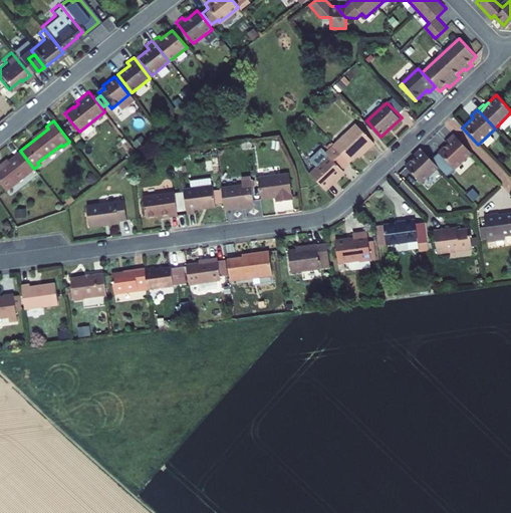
[(358,123),(336,144),(351,161),(358,154),(367,146),(370,148),(376,142),(358,123)]
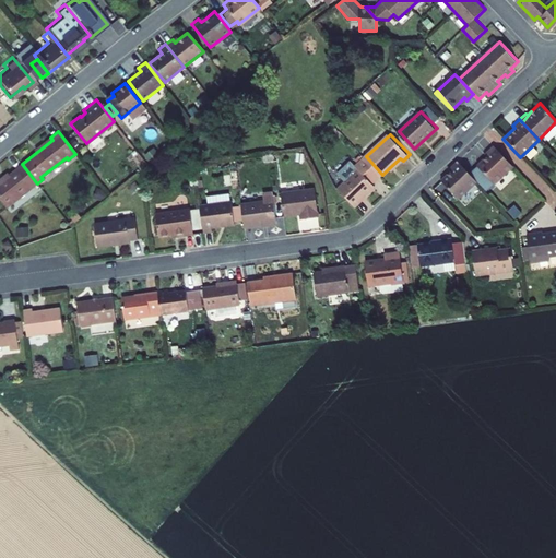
[(491,145),(486,150),(493,158),(498,153),(491,145)]
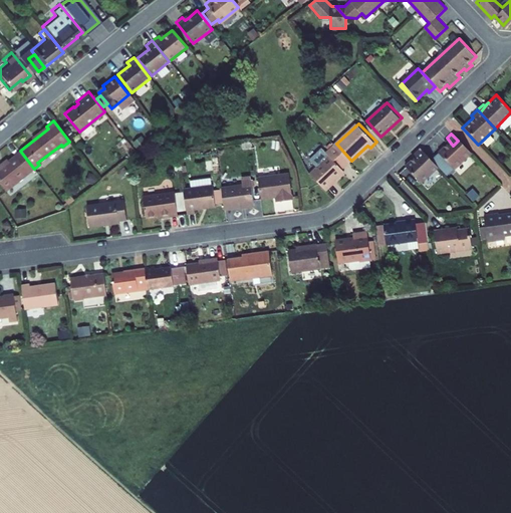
[(453,146),(447,138),(445,140),(448,143),(437,154),(453,170),(470,154),(458,141),(453,146)]
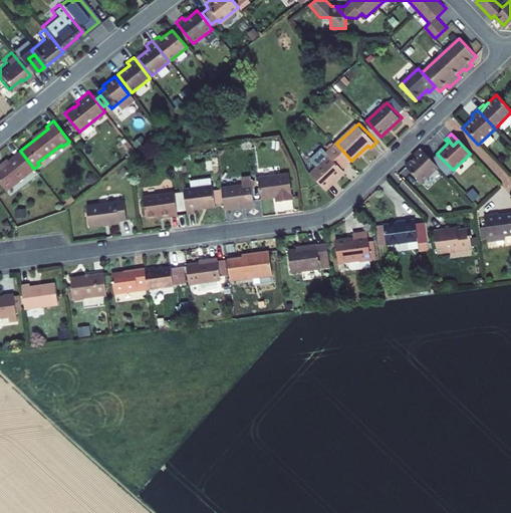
[(330,155),(311,174),(325,189),(344,172),(343,170),(351,161),(336,144),(327,152),(330,155)]
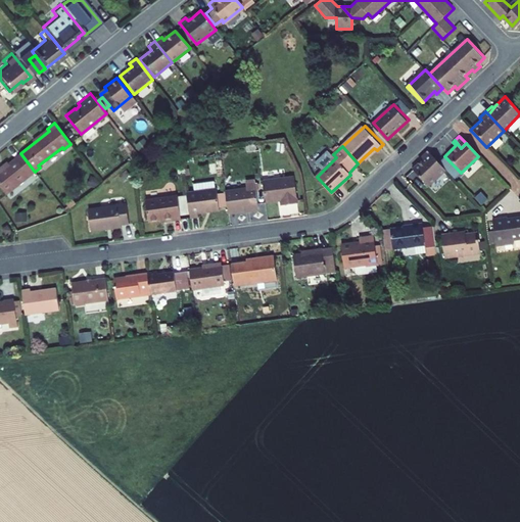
[(368,159),(377,150),(374,148),(365,156),(368,159)]
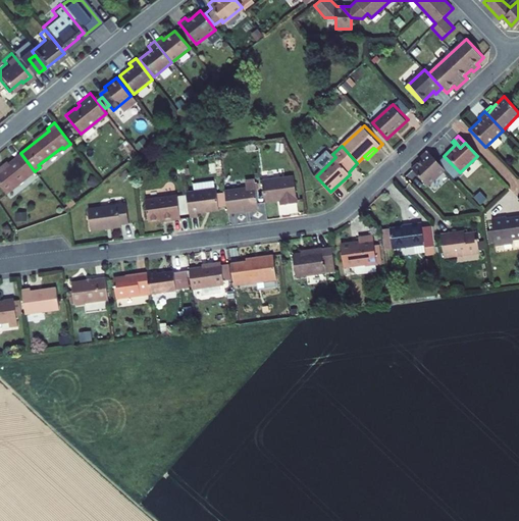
[(425,187),(442,169),(423,151),(417,156),(419,159),(408,169),(425,187)]
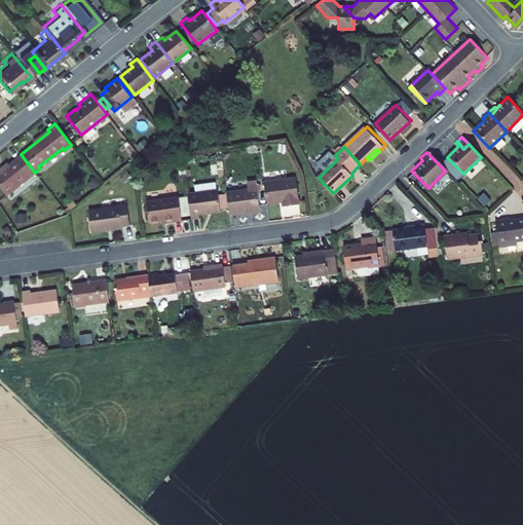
[(34,172),(21,154),(0,170),(0,188),(4,194),(34,172)]
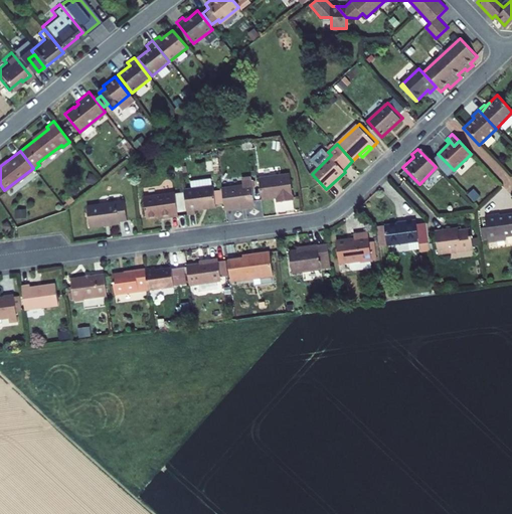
[(290,174),(258,178),(261,199),(276,198),(277,203),(294,201),(290,174)]
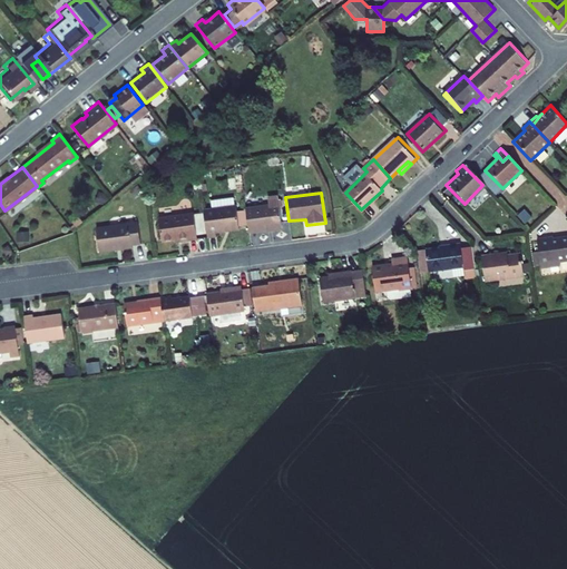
[(215,233),(222,233),(238,229),(235,207),(234,207),(233,197),(208,200),(209,209),(203,211),(207,238),(216,237),(215,233)]
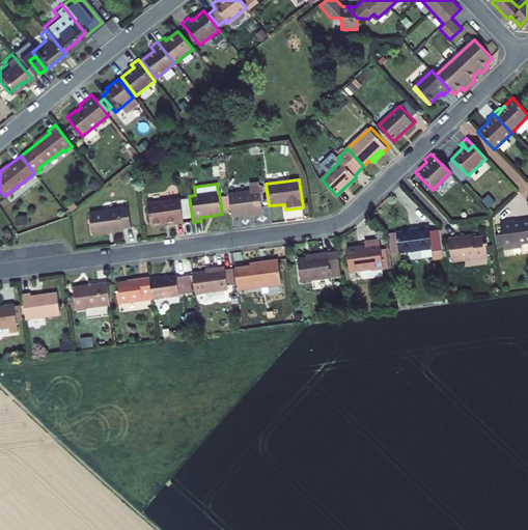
[(259,191),(227,194),(230,217),(261,213),(259,191)]
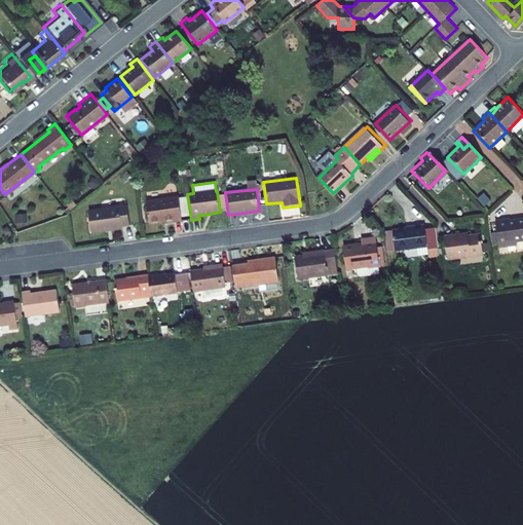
[(179,197),(146,201),(148,223),(173,220),(173,223),(182,221),(179,197)]
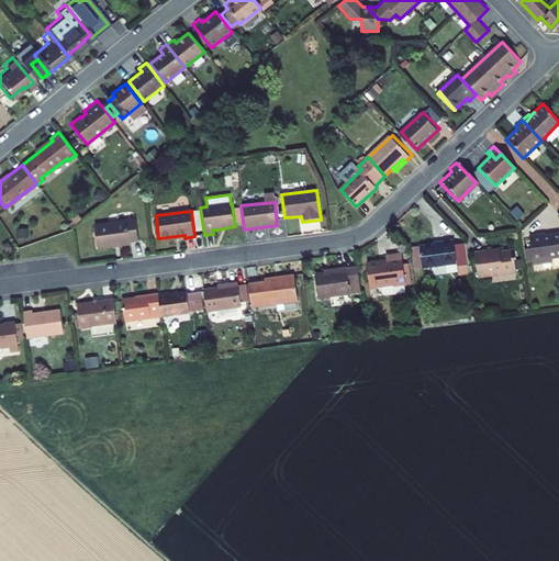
[(134,220),(92,225),(96,248),(129,245),(129,242),(136,242),(134,220)]
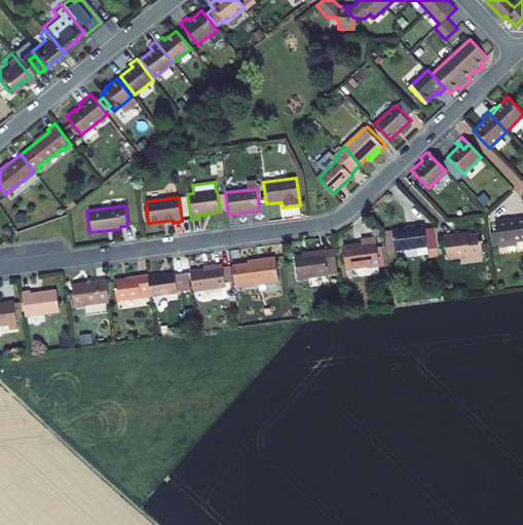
[(495,223),(496,234),(498,247),(507,246),(507,249),(518,248),(517,245),(522,242),(522,221),(511,223),(511,221),(495,223)]
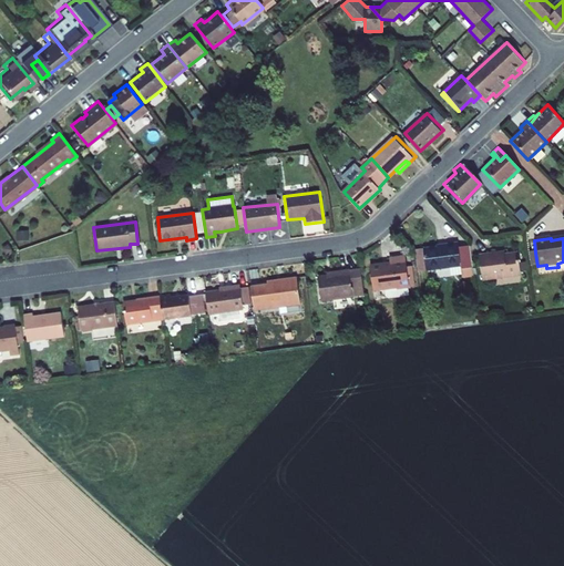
[(471,268),(468,245),(455,246),(455,243),(421,247),(424,270),(459,266),(459,269),(471,268)]
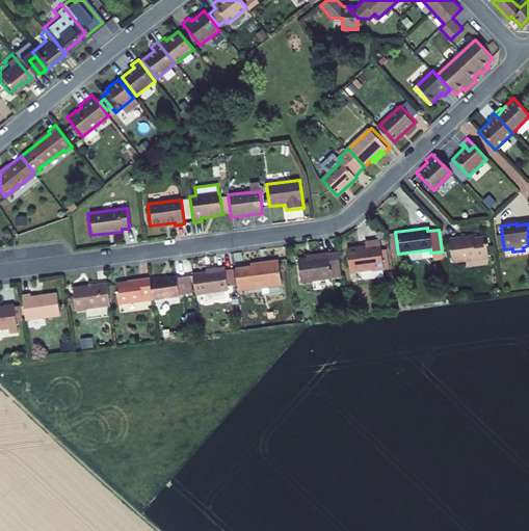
[(487,258),(486,240),(470,241),(470,239),(448,241),(450,264),(474,262),(473,260),(487,258)]
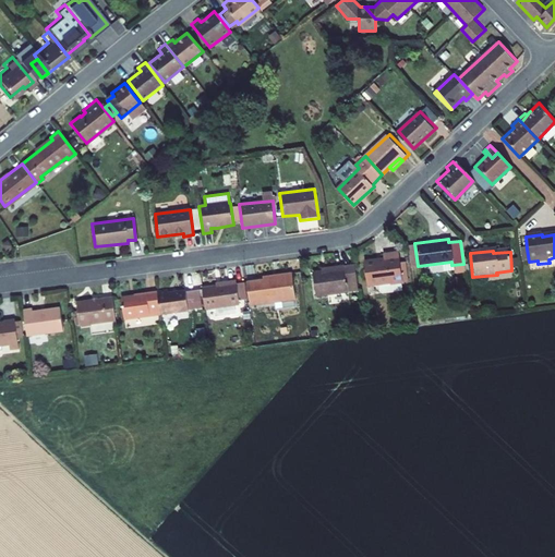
[(373,261),(361,263),(365,287),(388,283),(388,286),(400,285),(396,253),(381,255),(382,259),(377,259),(377,262),(374,263),(373,261)]
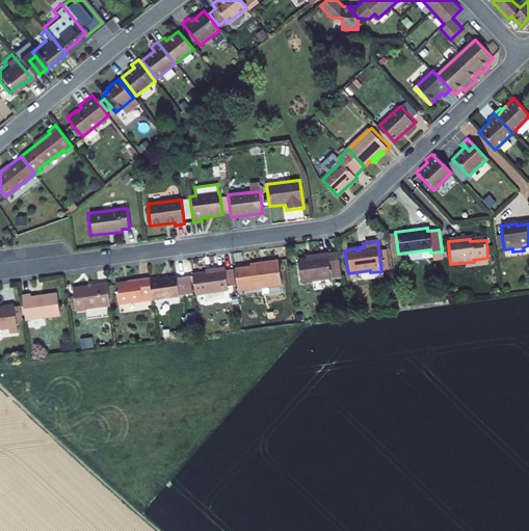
[(311,259),(297,261),(300,284),(339,279),(336,254),(310,257),(311,259)]
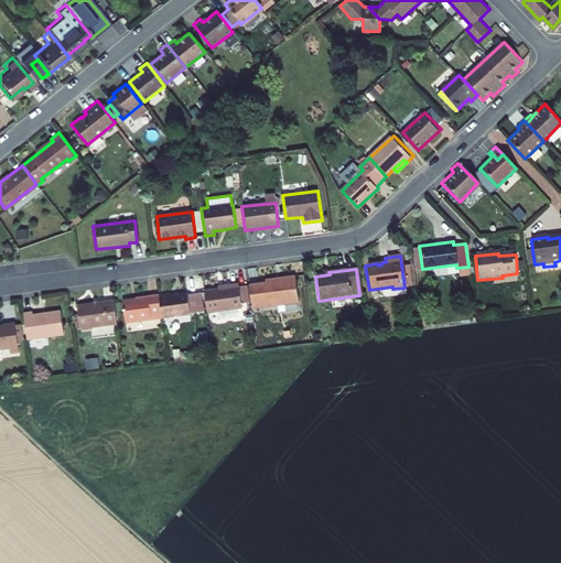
[(278,279),(249,282),(252,306),(276,303),(283,303),(284,310),(298,309),(297,301),(299,301),(295,273),(277,277),(278,279)]
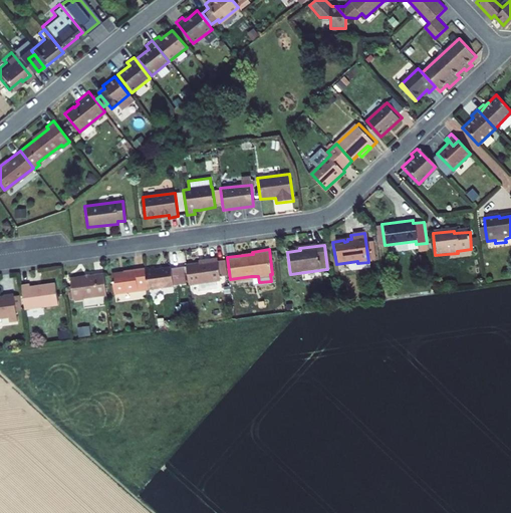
[(209,261),(187,264),(189,284),(221,280),(218,257),(209,259),(209,261)]
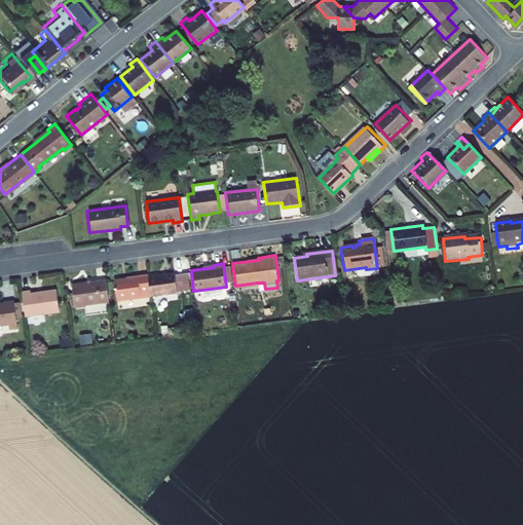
[(159,272),(149,273),(151,295),(178,293),(176,274),(159,275),(159,272)]
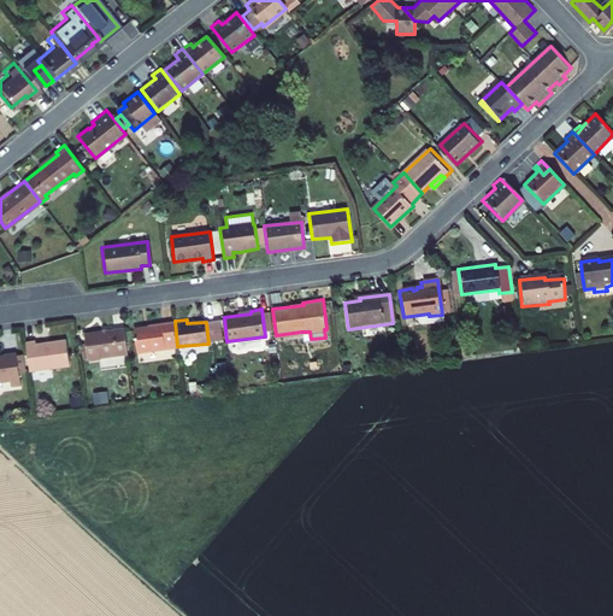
[(135,327),(136,339),(137,350),(177,346),(175,321),(163,322),(163,324),(135,327)]
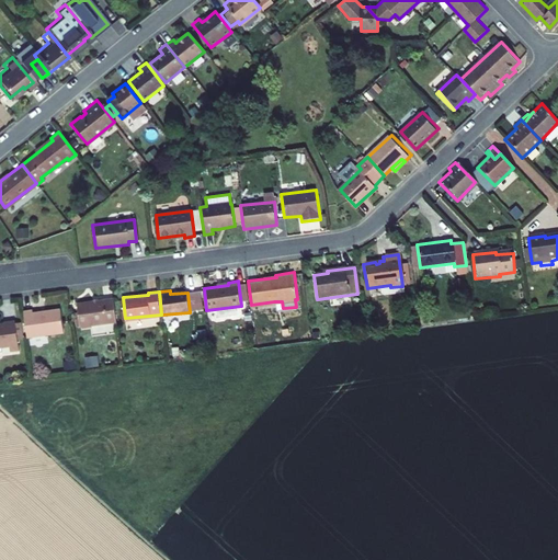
[(115,322),(112,297),(76,303),(78,327),(106,323),(115,322)]
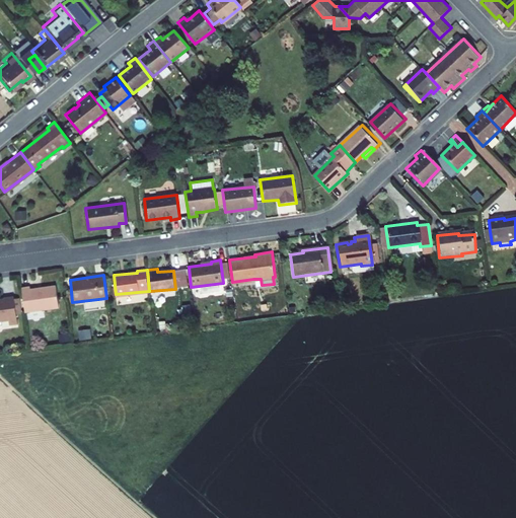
[(28,286),(20,287),(23,312),(57,308),(54,286),(29,289),(28,286)]
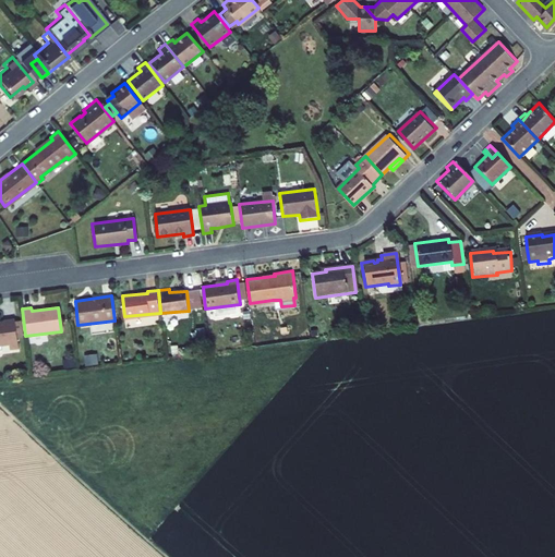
[(0,344),(8,343),(8,349),(16,348),(15,334),(13,322),(13,318),(2,319),(3,323),(0,323),(0,344)]
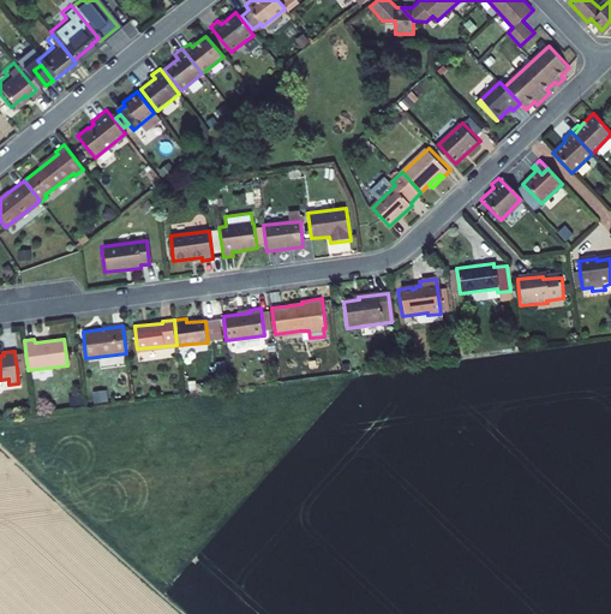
All buildings are outlined.
